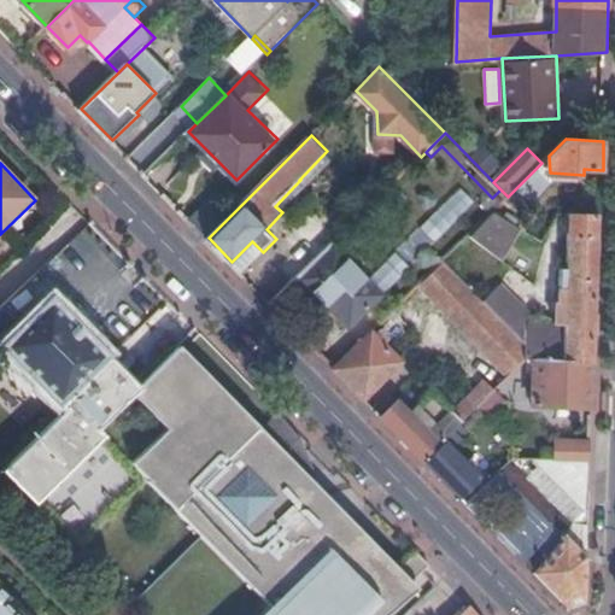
[(191,221),(209,238),(235,211),(217,194),(191,221)]
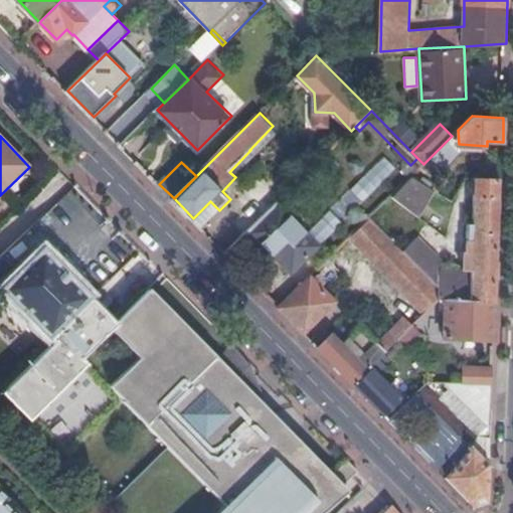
[(421,214),(439,191),(412,175),(393,195),(421,214)]
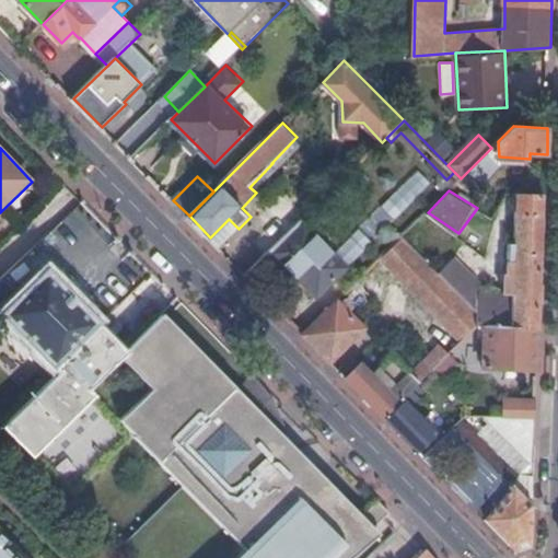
[(543,264),(545,194),(519,193),(516,237),(511,237),(509,292),(481,291),(483,285),(456,257),(440,272),(444,277),(479,312),(479,324),(488,325),(541,326),(543,264)]
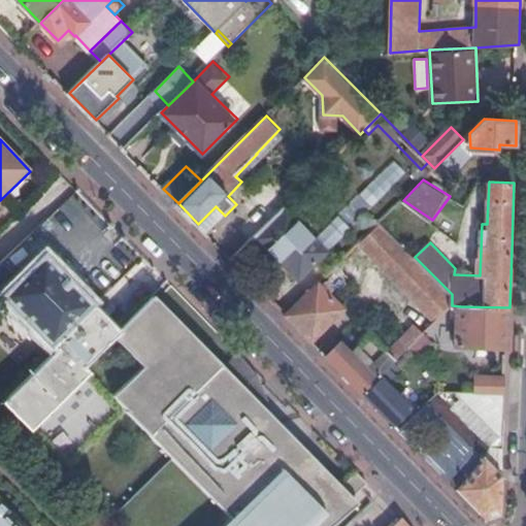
[(233,259),(239,265),(250,255),(248,254),(252,250),(257,255),(266,245),(301,281),(330,252),(287,206),(233,259)]
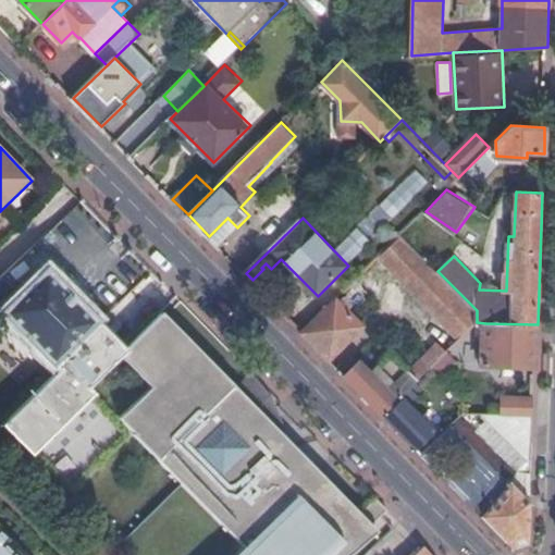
[(442,275),(438,271),(402,234),(381,255),(421,296),(442,275)]
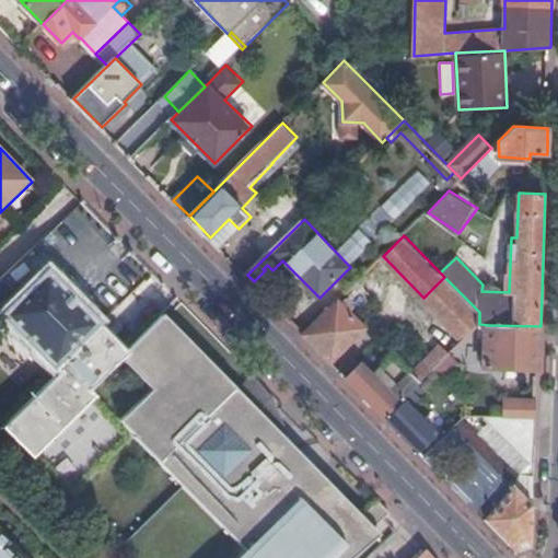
[(55,368),(101,324),(103,322),(49,268),(2,314),(55,368)]
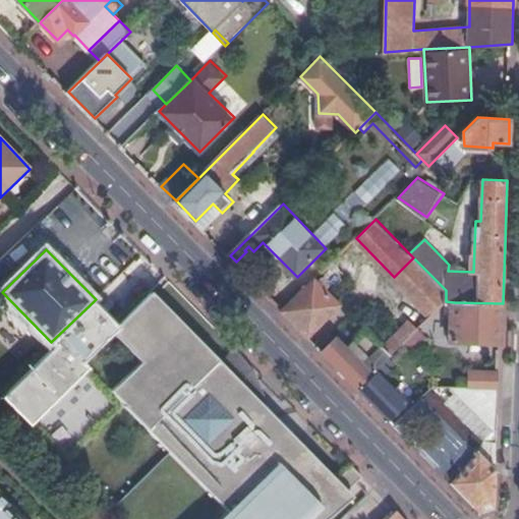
[(430,315),(446,301),(446,290),(413,257),(394,277),(430,315)]
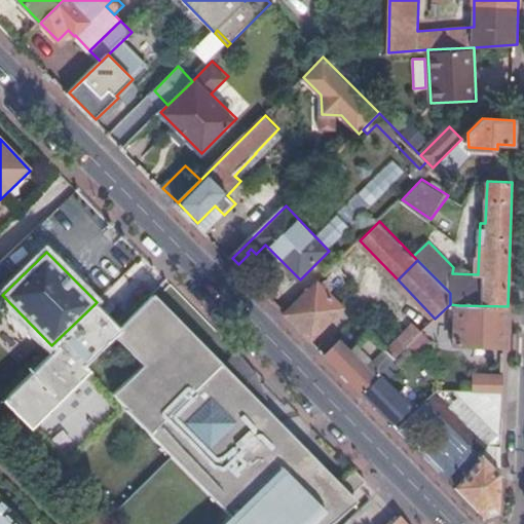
[(305,332),(312,340),(344,307),(320,282),(287,313),(305,332)]
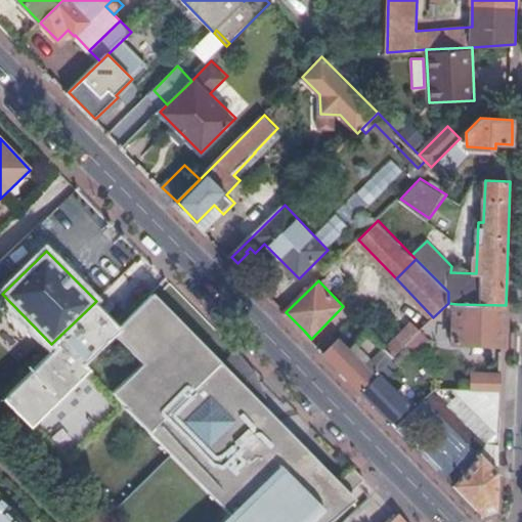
[(218,367),(223,362),(155,294),(120,328),(94,303),(51,344),(55,349),(5,398),(33,427),(91,370),(86,363),(116,334),(144,363),(114,393),(128,407),(127,408),(231,515),(223,521),(331,521),(357,499),(351,493),(340,505),(330,493),(341,483),(255,396),(243,352),(227,367),(222,373),(218,367)]
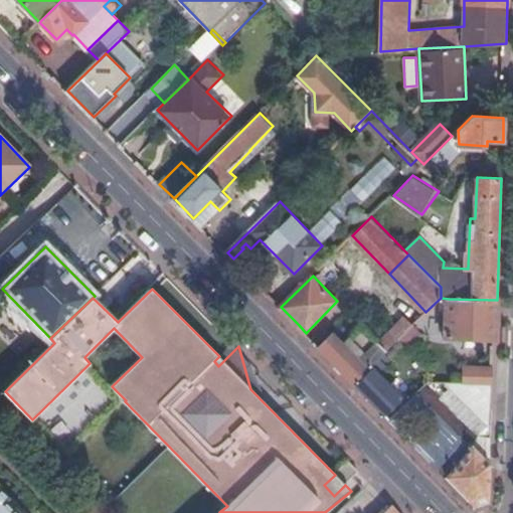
[(495,340),(497,300),(449,299),(447,337),(495,340)]
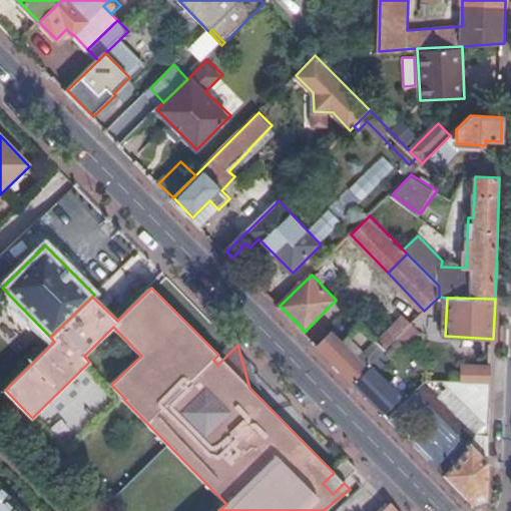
[(399,337),(413,323),(405,315),(379,341),(363,324),(343,342),(333,332),(319,347),(335,362),(354,382),(385,351),(399,337)]
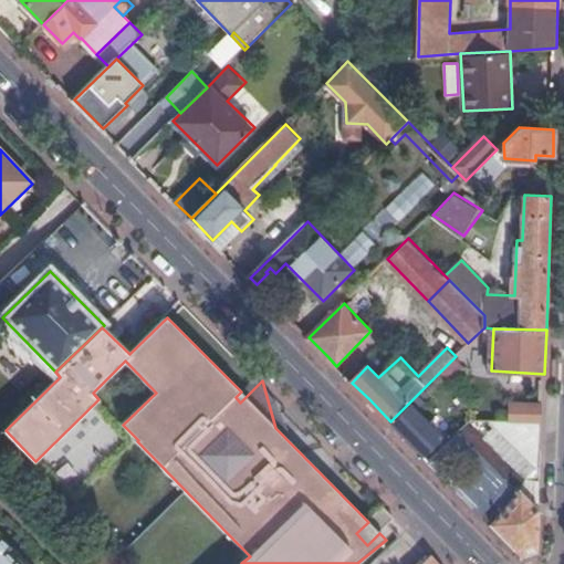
[(413,444),(425,456),(444,437),(417,409),(426,400),(425,399),(431,394),(425,387),(390,421),(413,444)]
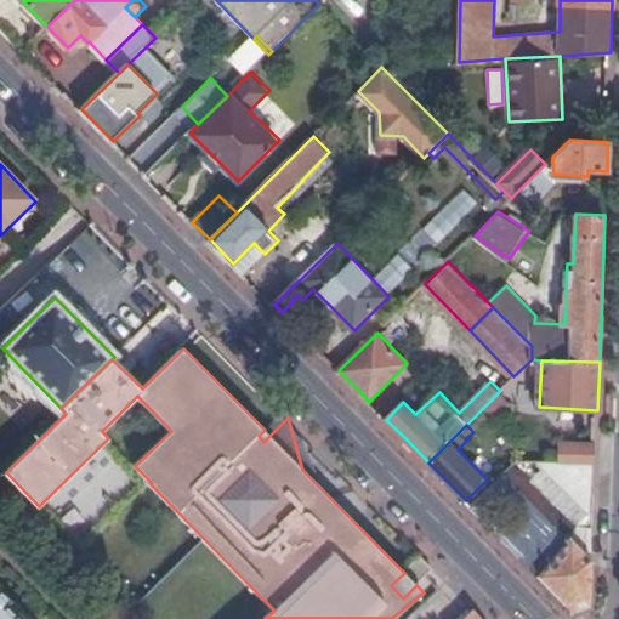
[(596,463),(596,443),(563,442),(562,461),(596,463)]
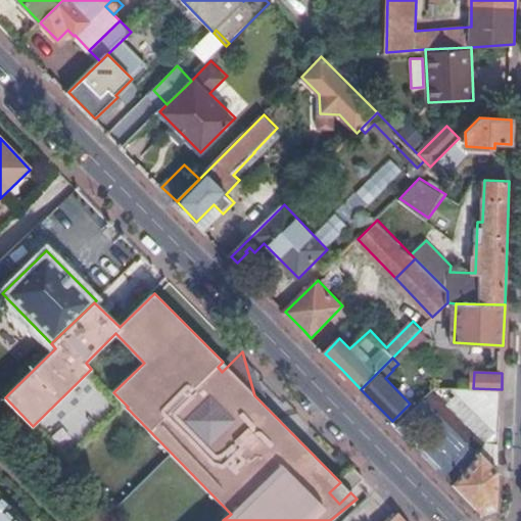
[(423,453),(429,458),(434,453),(429,446),(423,453)]
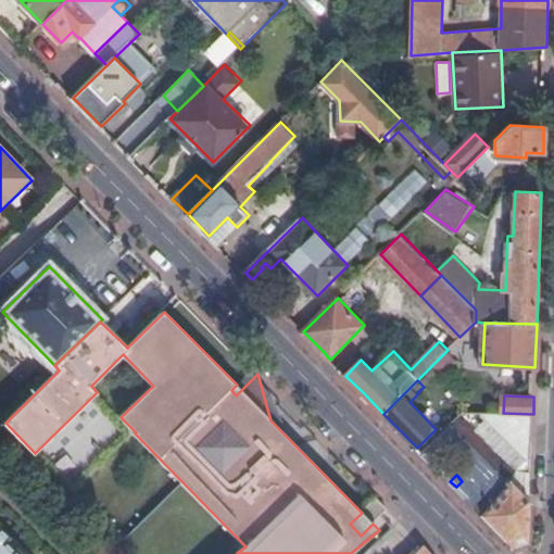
[(528,542),(530,499),(512,481),(492,505),(487,501),(479,510),(514,546),(528,542)]
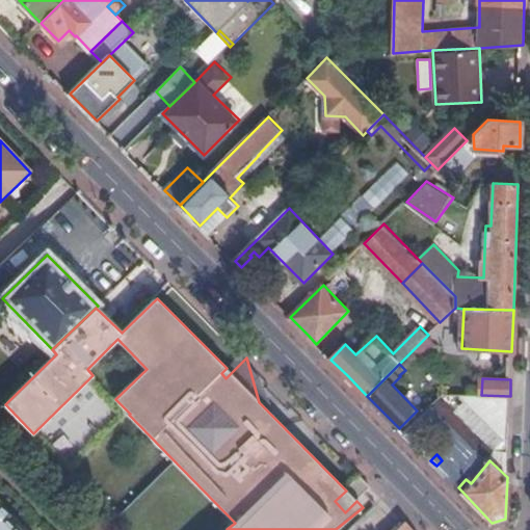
[(356,501),(372,486),(362,475),(346,491),(356,501)]
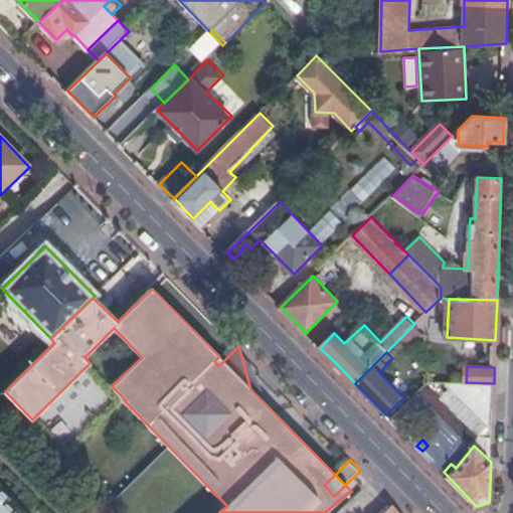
[(334,496),(345,485),(335,475),(324,485),(334,496)]
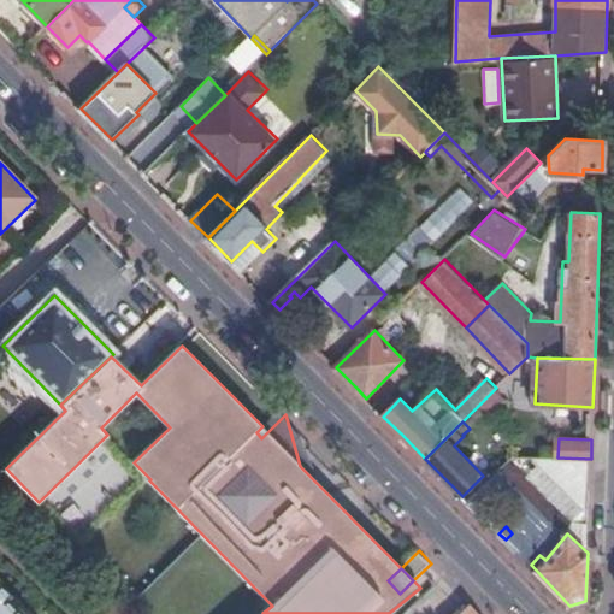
[(0,613),(17,613),(5,601),(9,597),(0,588),(0,613)]
